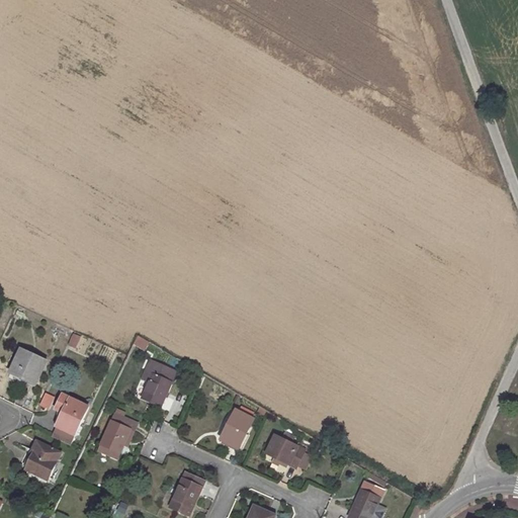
[(19,311),(17,317),(23,320),(25,314),(19,311)]
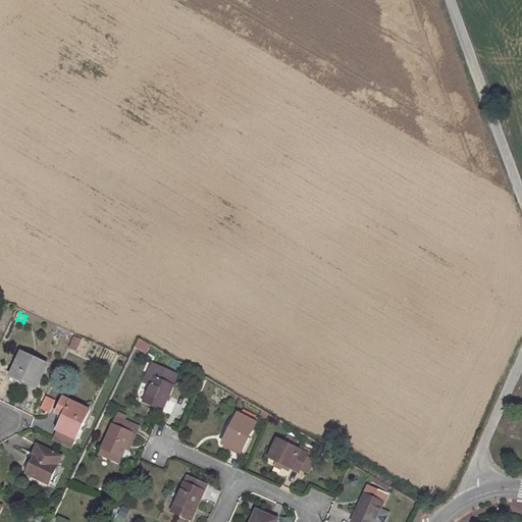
[(36,386),(47,364),(20,352),(10,375),(22,380),(20,383),(24,385),(27,382),(36,386)]
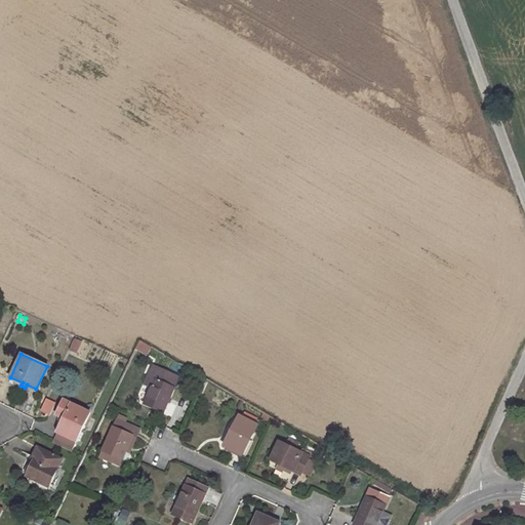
[(151,388),(147,397),(145,404),(163,412),(172,390),(174,390),(178,378),(153,366),(145,385),(151,388)]
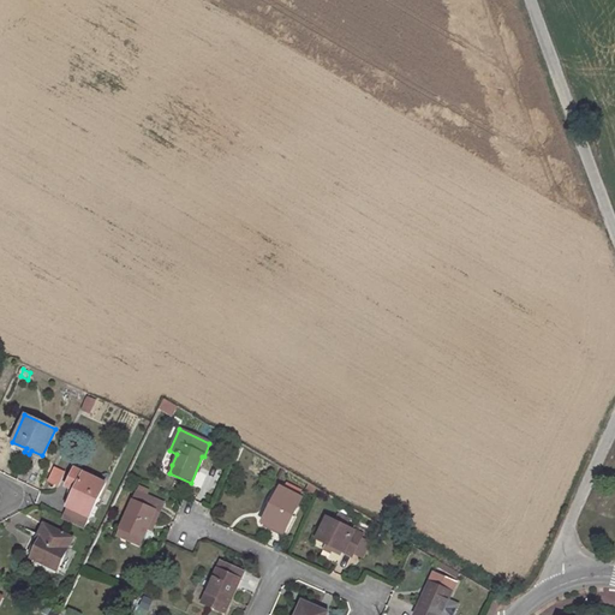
[(165,461),(172,465),(177,454),(169,451),(165,461)]
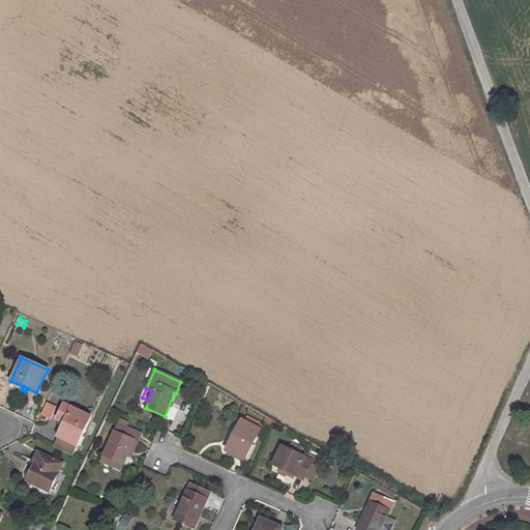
[(40,416),(50,420),(56,407),(46,403),(40,416)]
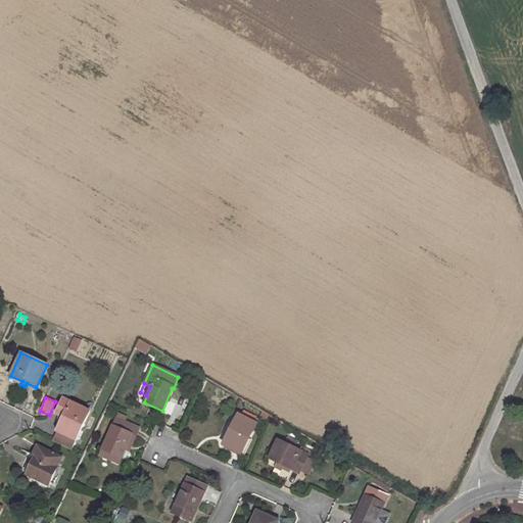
[(70,450),(89,411),(62,398),(56,413),(63,417),(52,441),(70,450)]
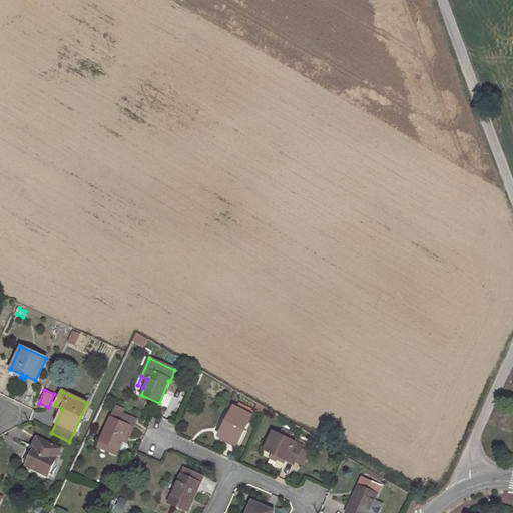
[(239,403),(236,408),(248,414),(251,410),(239,403)]
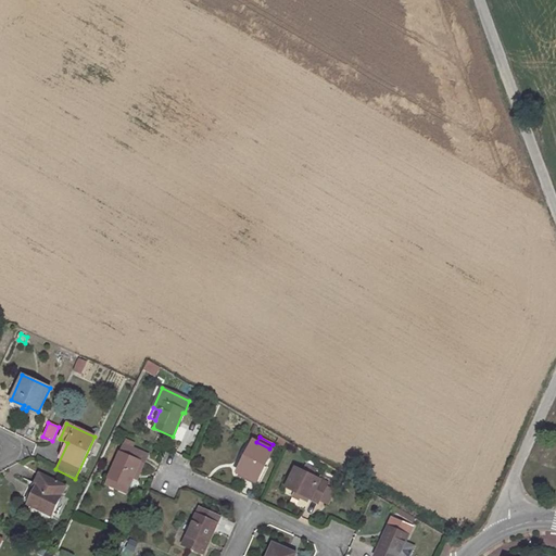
[(126,439),(123,444),(133,447),(135,442),(126,439)]
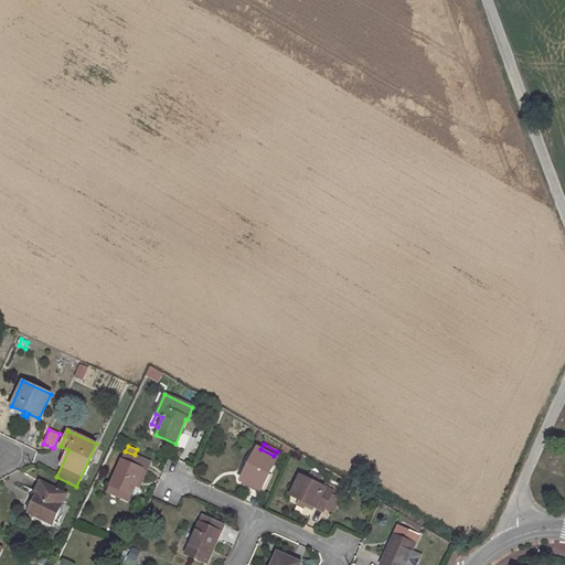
[(274,456),(260,449),(257,447),(241,479),(260,490),(277,458),(274,456)]
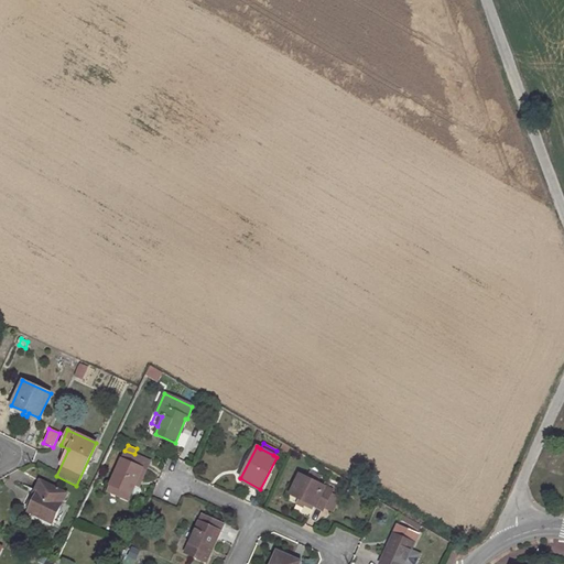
[(125,451),(110,484),(122,489),(119,496),(128,500),(134,484),(142,467),(147,469),(150,462),(134,454),(125,451)]
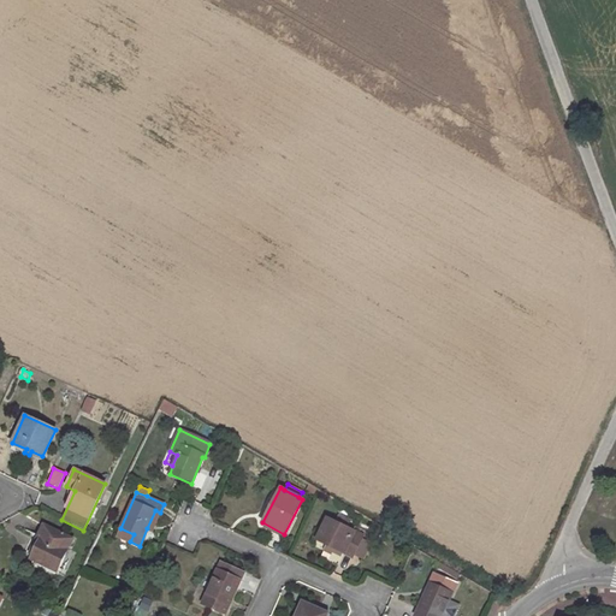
[(152,531),(160,513),(155,510),(147,528),(152,531)]
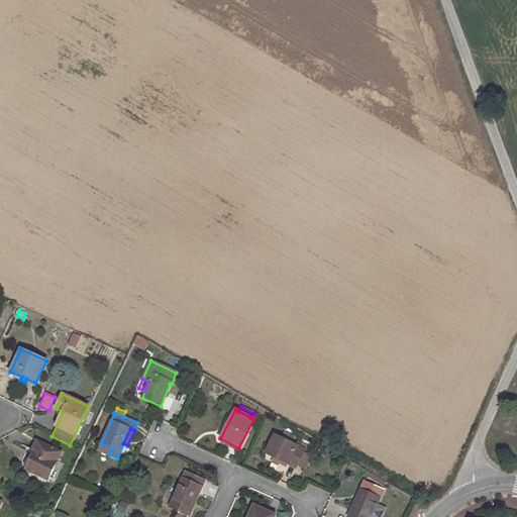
[(266,452),(275,457),(287,463),(296,468),(296,467),(304,450),(292,443),(295,437),(285,432),(282,439),(275,435),(266,452)]
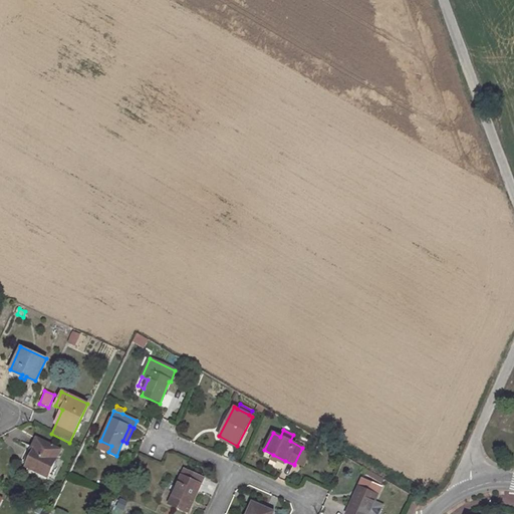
[(60,450),(36,438),(33,446),(35,447),(27,464),(26,466),(47,477),(60,450)]
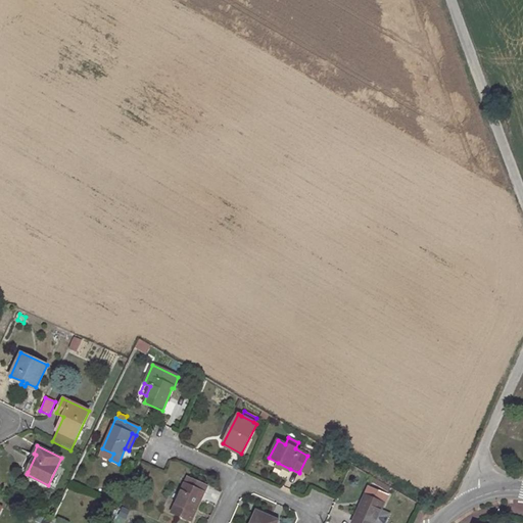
[(113,454),(102,448),(99,455),(110,460),(113,454)]
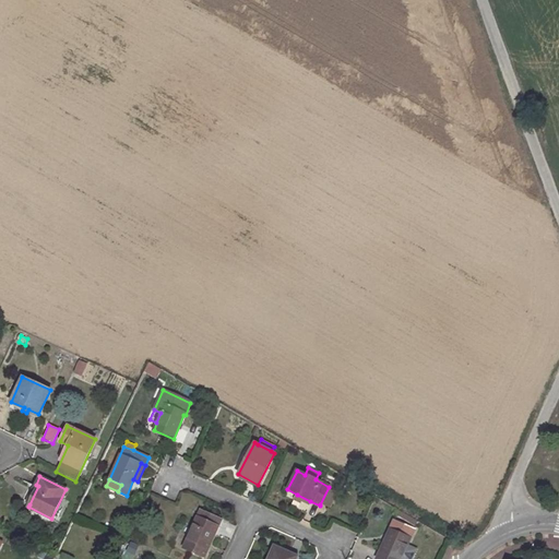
[(38,486),(36,485),(26,503),(30,504),(38,486)]
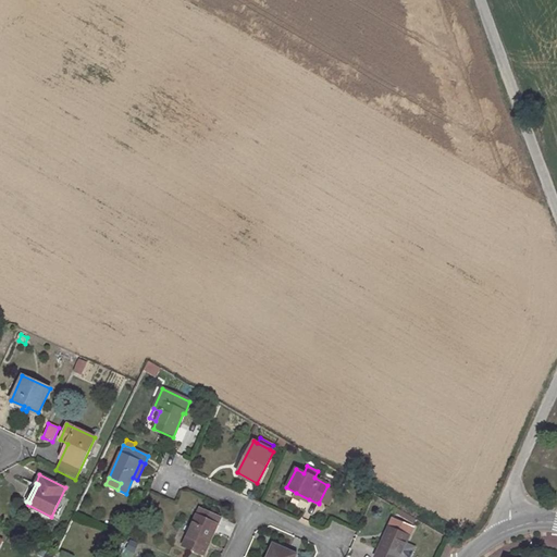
[(327,485),(319,503),(329,507),(337,490),(327,485)]
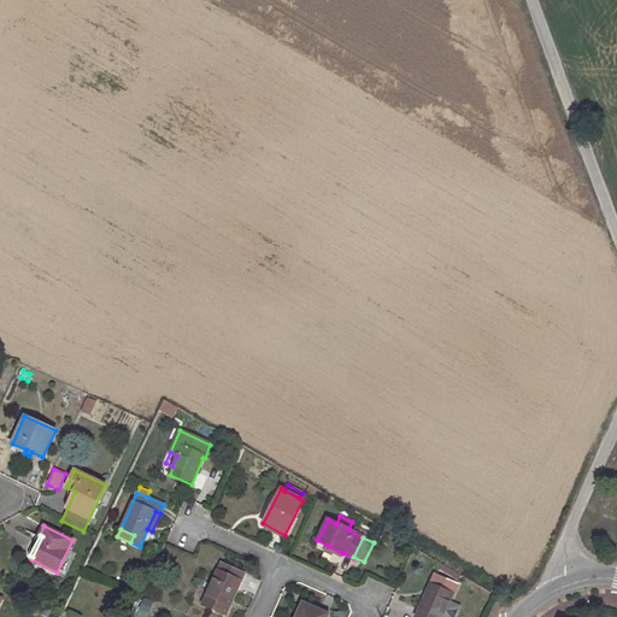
[(342,553),(328,546),(324,551),(331,554),(333,553),(340,557),(342,553)]
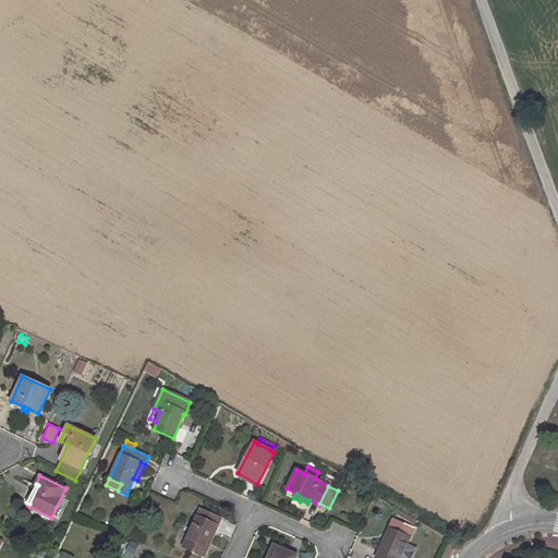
[(199,509),(183,547),(204,556),(220,518),(199,509)]
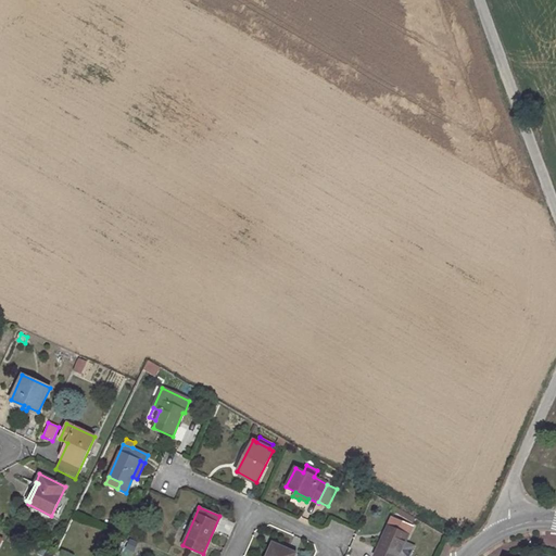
[(400,508),(396,514),(411,522),(414,517),(400,508)]
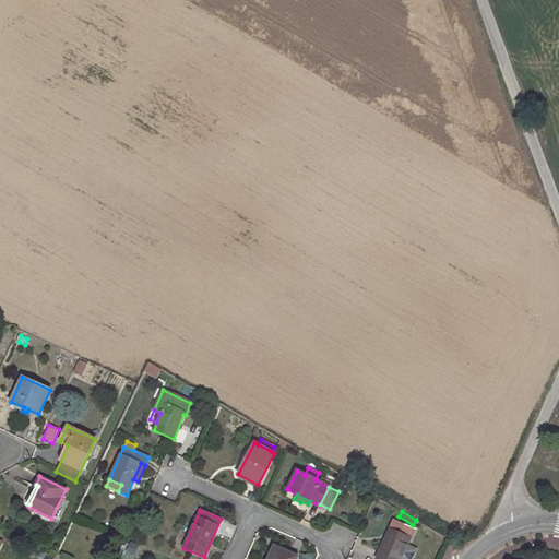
[(393,521),(377,558),(376,558),(400,558),(414,530),(393,521)]
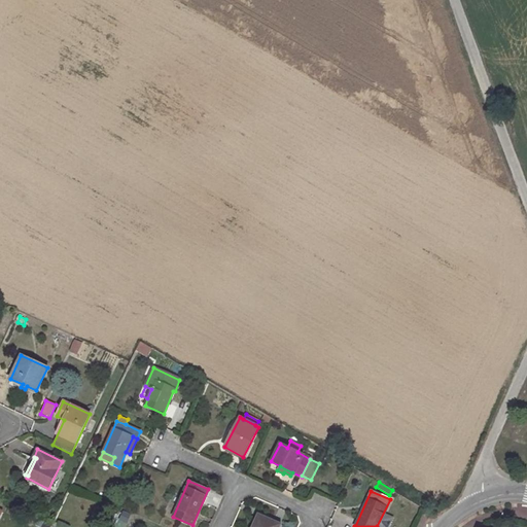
[(255,526),(254,526),(278,526),(280,525),(258,516),(253,526),(255,526)]
